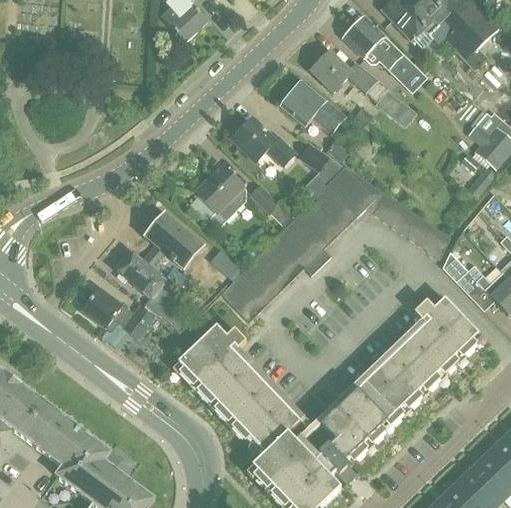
[(169,0),(166,3),(172,9),(163,17),(186,42),(209,21),(191,2),(193,0),(169,0)]
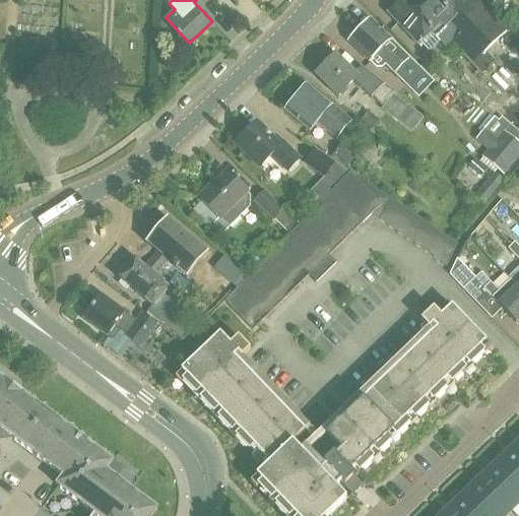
[(453,17),(437,0),(393,0),(387,7),(418,40),(419,39),(430,48),(440,38),(436,34),(453,17)]
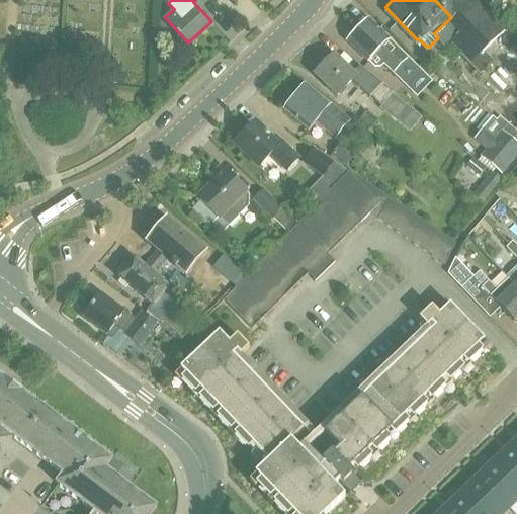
[(435,0),(451,17),(461,28),(451,38),(482,70),(492,60),(482,50),(505,27),(478,0),(435,0)]
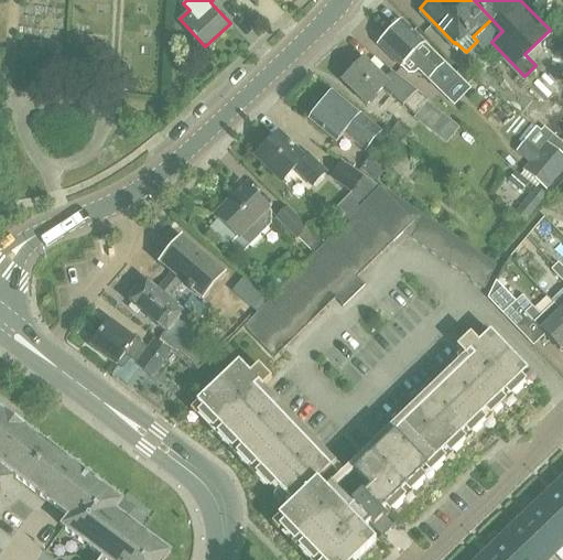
[(447,79),(461,66),(447,53),(442,60),(423,41),(424,39),(403,18),(379,41),(402,64),(411,55),(430,74),(435,67),(447,79)]
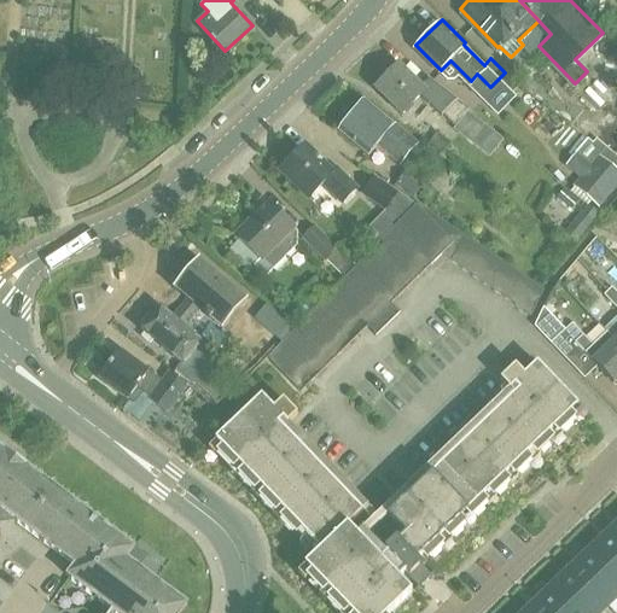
[(454,123),(470,106),(429,74),(420,82),(399,63),(376,86),(402,111),(420,93),(441,112),(442,111),(454,123)]
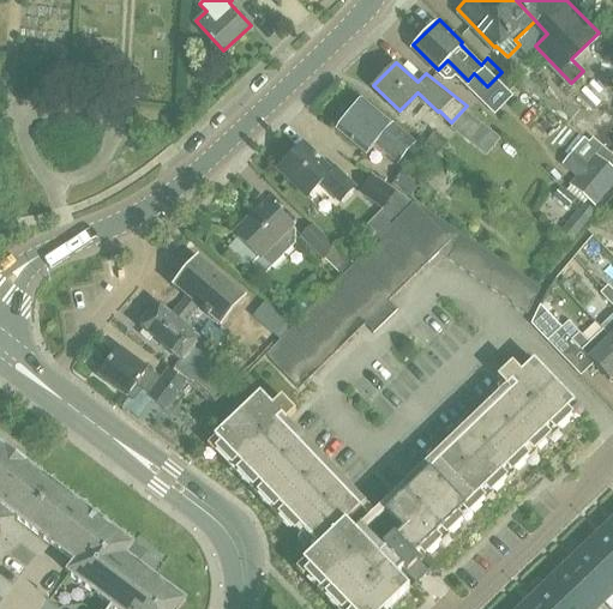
[(398,157),(414,139),(364,97),(338,126),(366,150),(376,138),(398,157)]
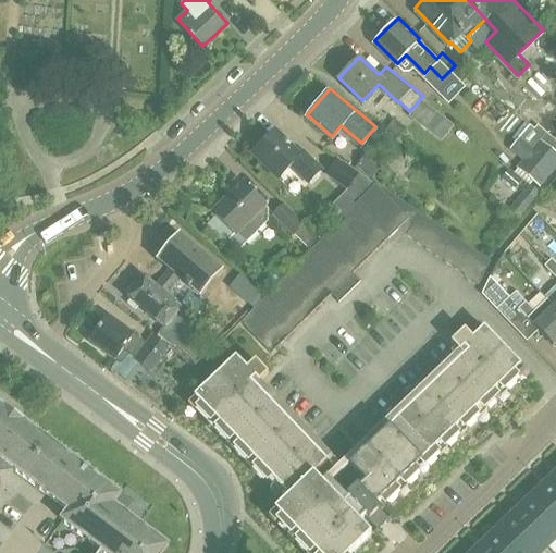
[(402,132),(407,125),(395,115),(388,123),(402,132)]
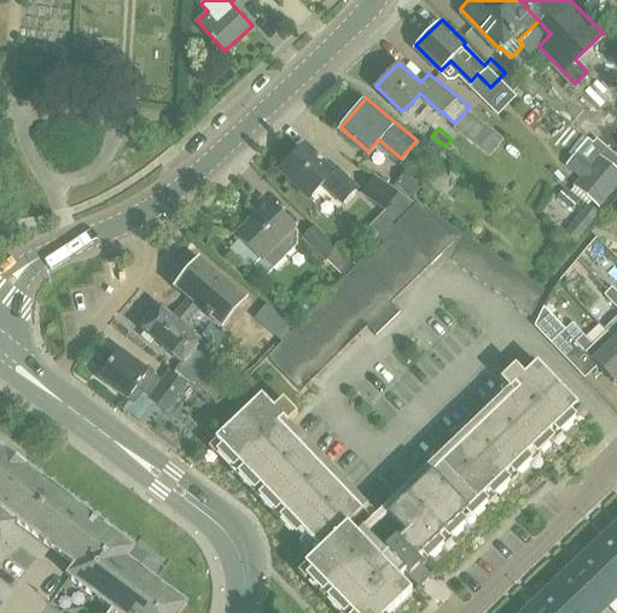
[(338,165),(333,169),(306,142),(281,167),(309,194),(325,180),(343,198),(356,185),(338,165)]
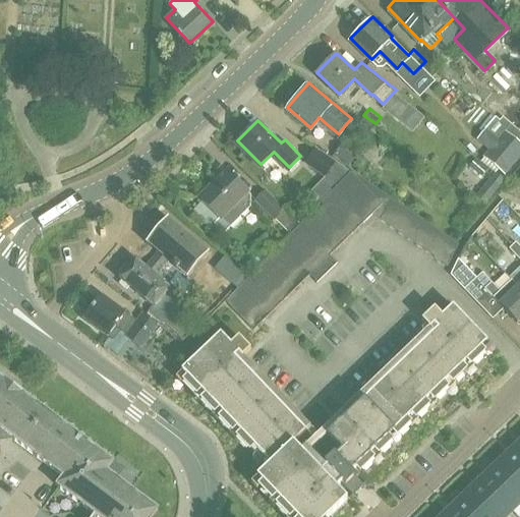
[(478,136),(490,147),(484,154),(503,169),(519,149),(519,137),(507,127),(499,136),(486,126),(478,136)]
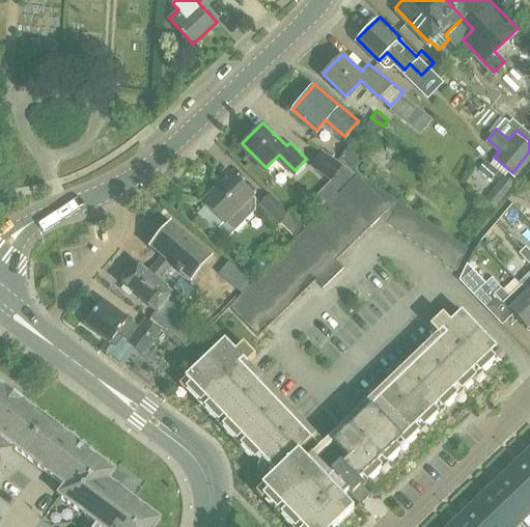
[(351,144),(341,156),(356,166),(365,155),(351,144)]
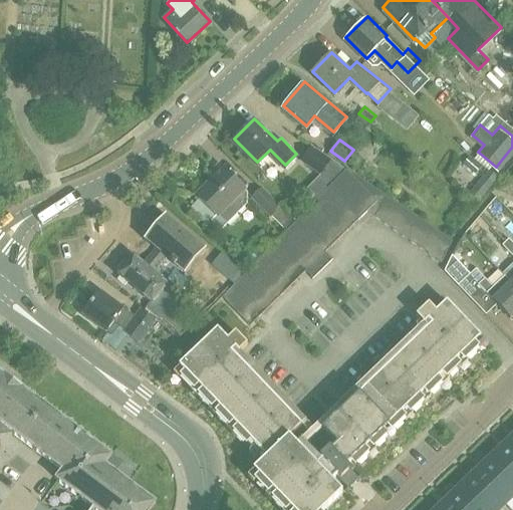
[(305,161),(330,178),(340,164),(314,147),(305,161)]
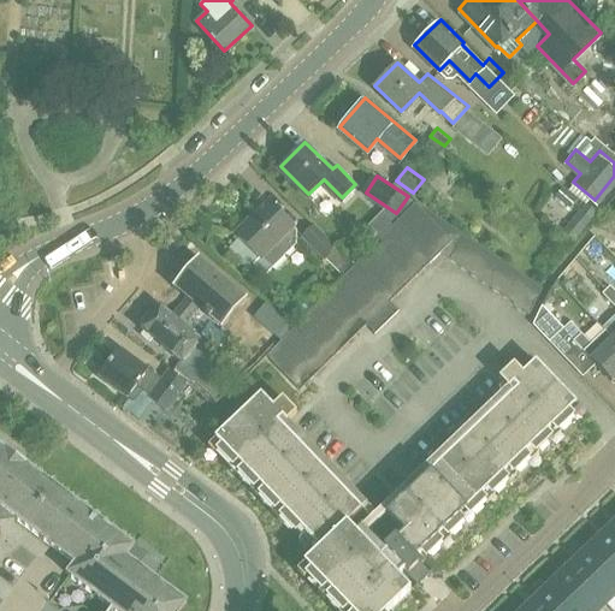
[(255,213),(237,231),(260,254),(254,261),(266,272),(272,265),(297,241),(297,226),(294,221),(265,195),(252,209),(255,213)]
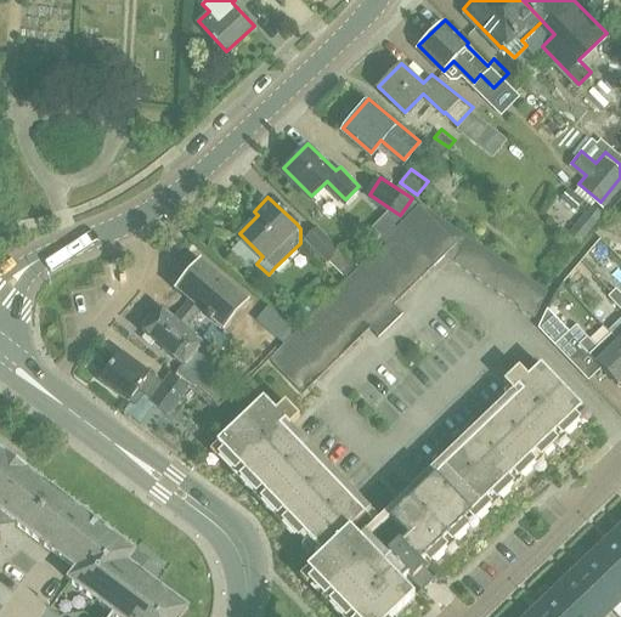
[(452,258),(469,233),(421,201),(397,224),(434,262),(445,253),(452,258)]
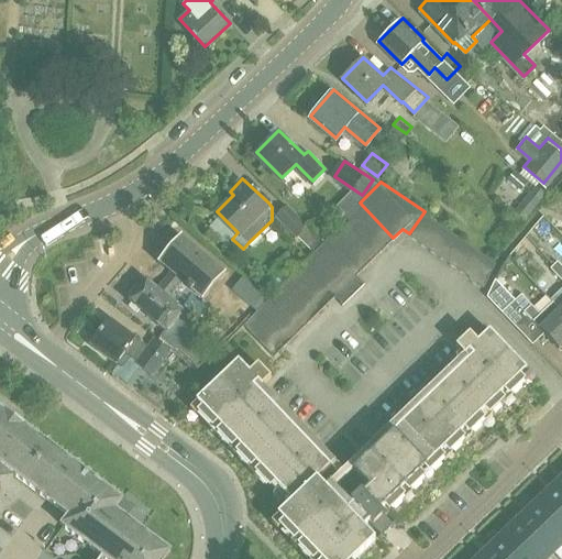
[(310,245),(321,234),(309,221),(308,223),(286,203),(277,212),(298,233),(310,245)]
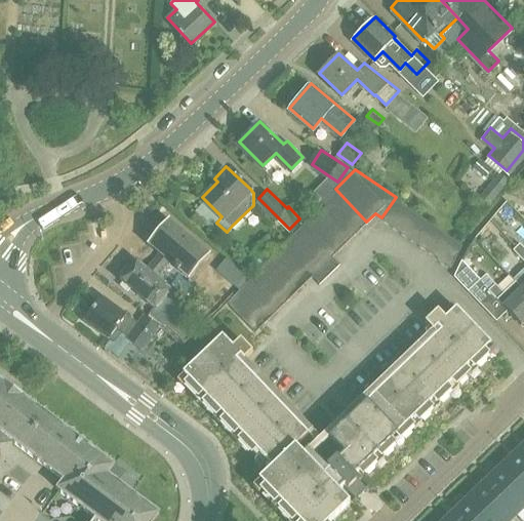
[(335,189),(307,218),(337,249),(366,222),(335,189)]
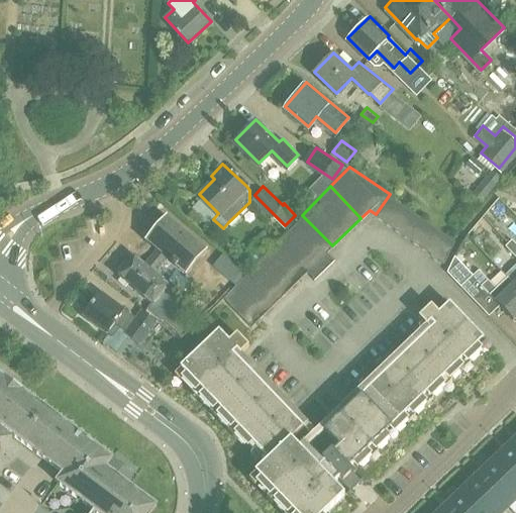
[(390,194),(376,214),(387,221),(401,201),(390,194)]
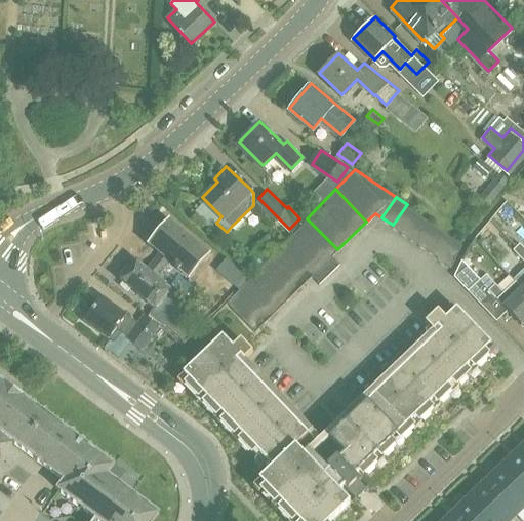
[(407,204),(393,225),(402,232),(416,211),(407,204)]
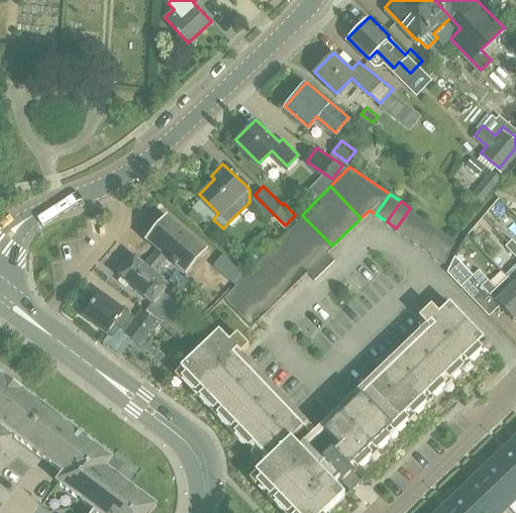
[(410,208),(396,228),(405,234),(419,214),(410,208)]
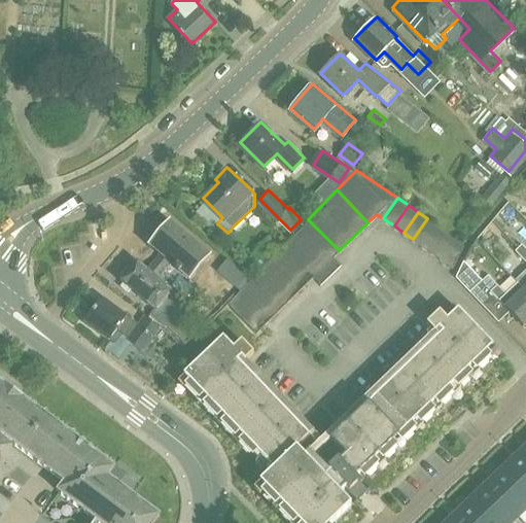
[(158,257),(177,273),(181,270),(189,277),(211,252),(170,217),(148,242),(162,253),(158,257)]
